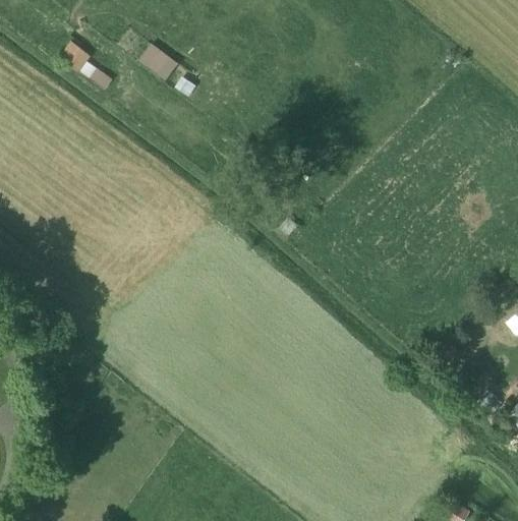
[(80,70),(90,52),(68,42),(59,60),(80,70)]
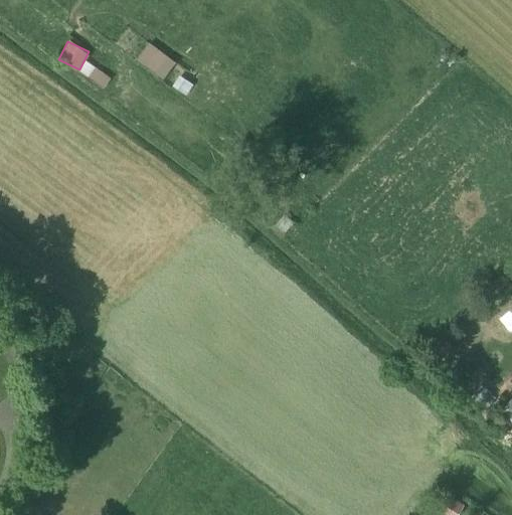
[(138,63),(167,76),(176,57),(146,44),(138,63)]
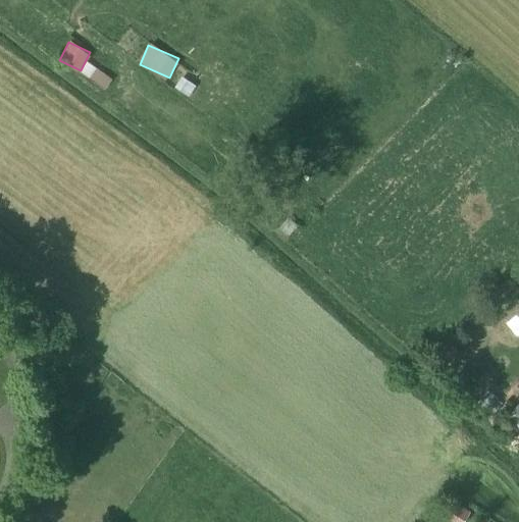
[(105,88),(111,80),(87,61),(81,69),(105,88)]
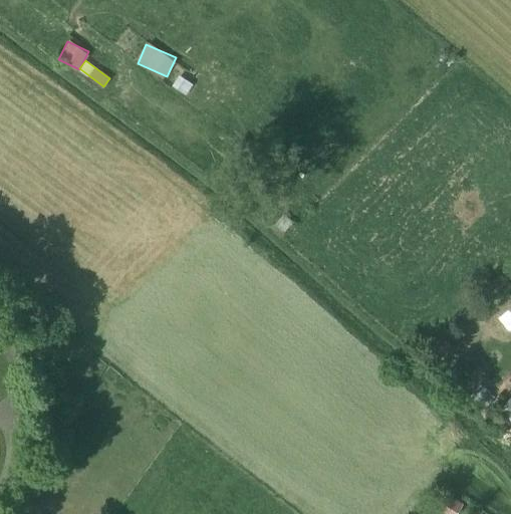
[(435,506),(450,513),(455,513),(462,502),(443,491),(435,506)]
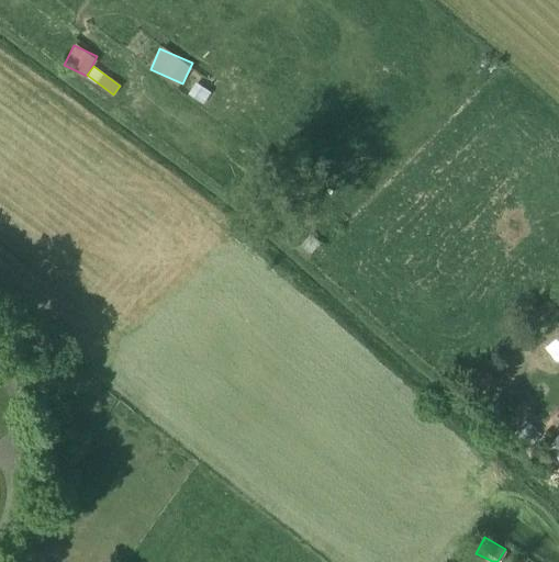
All buildings are outlined.
